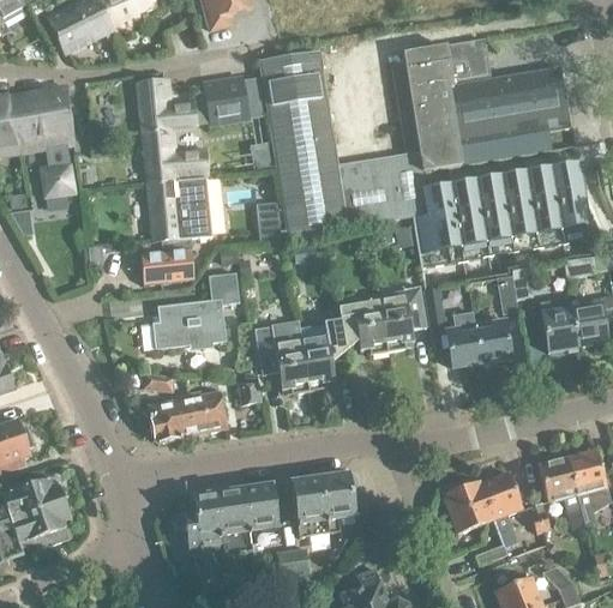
[(0,0),(0,18),(6,31),(10,29),(5,19),(28,7),(26,5),(34,0),(0,0)]
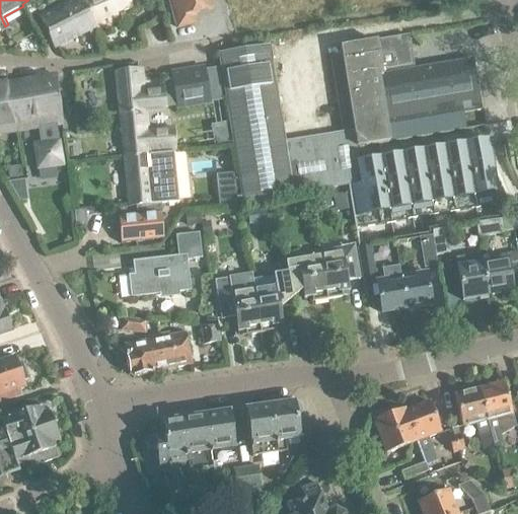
[(90,28),(96,26),(83,0),(67,0),(41,12),(55,43),(89,26),(90,28)]
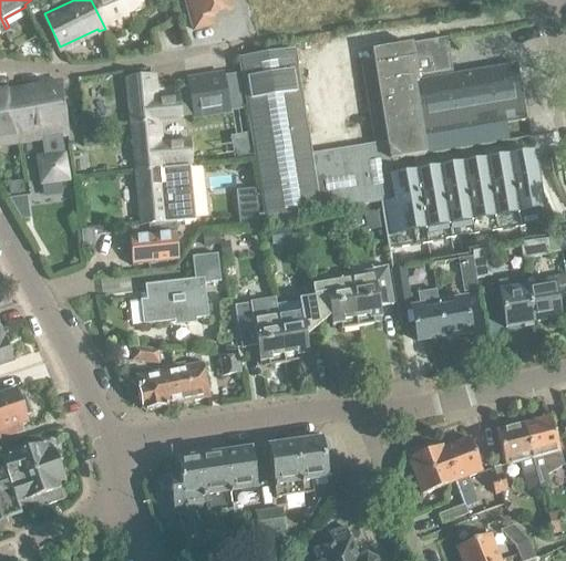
[(91,0),(105,29),(129,18),(125,10),(143,2),(142,0),(91,0)]
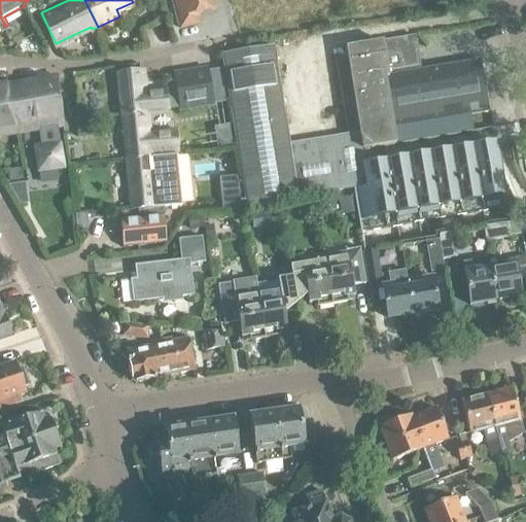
[(173,0),(180,25),(200,20),(198,9),(217,4),(216,0),(173,0)]
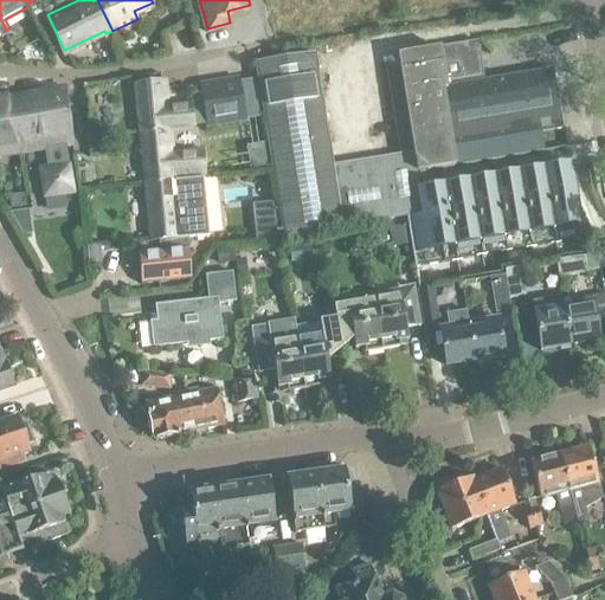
[(442,43),(398,50),(399,59),(403,78),(445,71),(448,84),(486,77),(486,76),(478,38),(478,36),(442,43)]
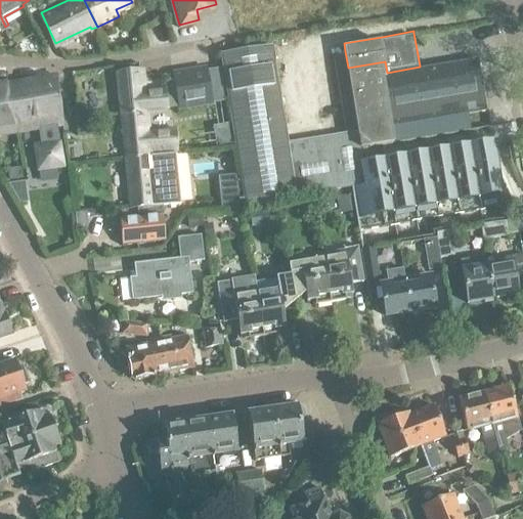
[(273,42),(222,50),(247,204),(301,196),(300,191),(353,183),(365,181),(360,146),(356,127),(348,68),(345,51),(334,53),(346,129),(289,138),(273,42)]
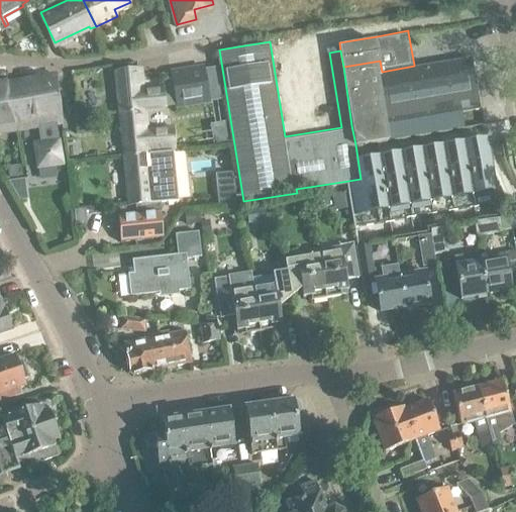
[(380,61),(343,67),(351,125),(355,144),(389,138),(387,122),(462,109),(481,106),(472,55),(414,65),(414,66),(382,72),(380,61)]
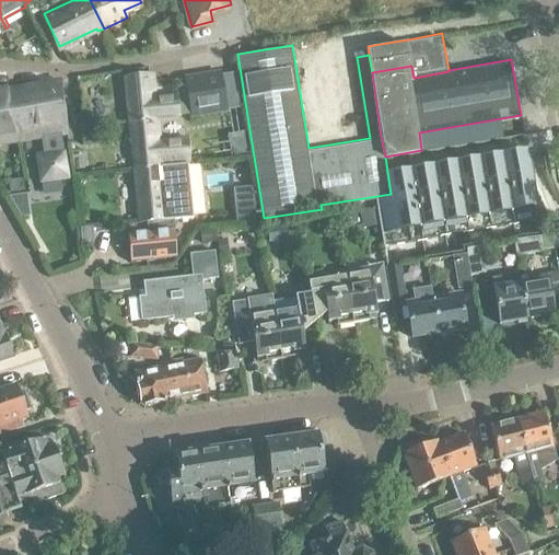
[(123,72),(128,119),(161,116),(181,114),(178,91),(158,93),(155,69),(123,72)]
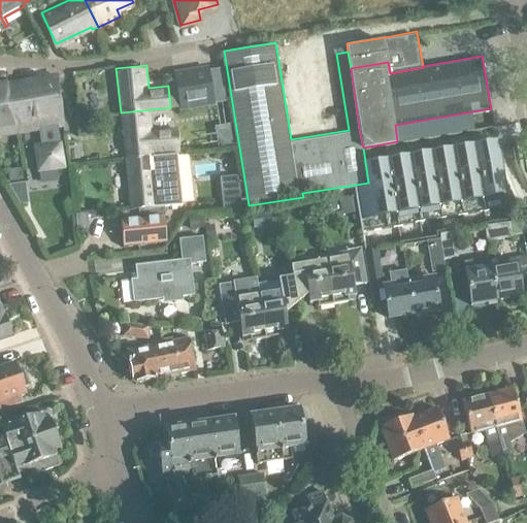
[(208,65),(192,67),(198,104),(215,101),(208,65)]
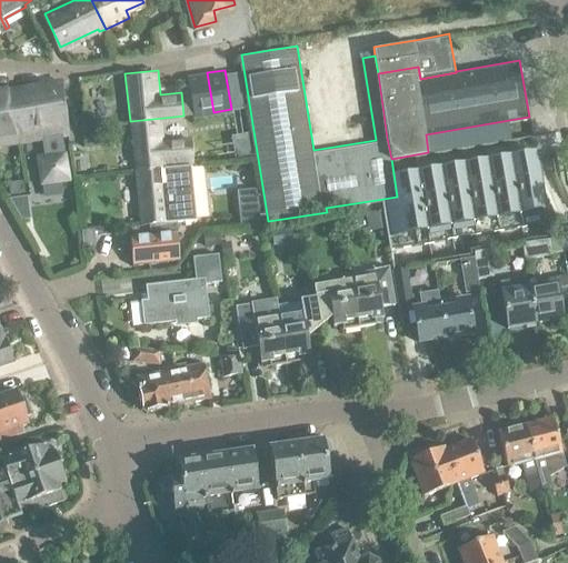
[(188,76),(195,114),(213,112),(207,72),(188,76)]
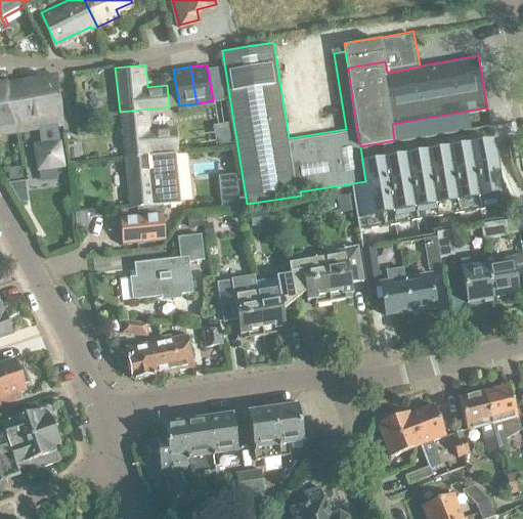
[(0,130),(16,128),(16,129),(63,122),(57,73),(8,81),(7,79),(0,79),(0,130)]
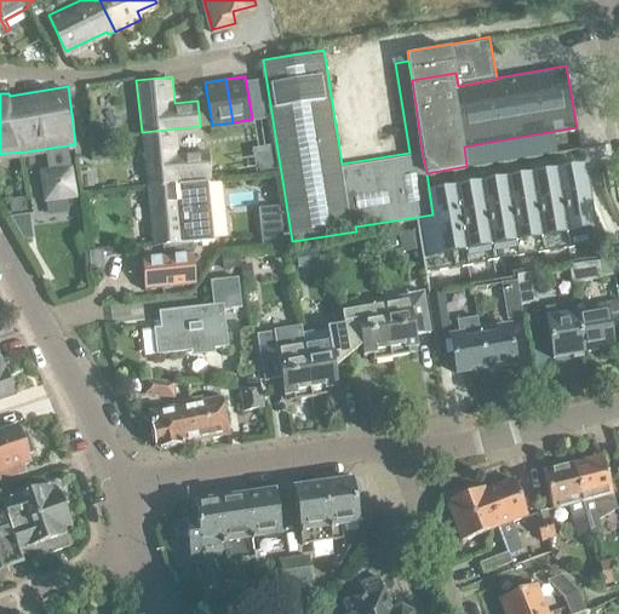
[(178,128),(142,132),(147,183),(212,177),(208,145),(179,148),(178,128)]
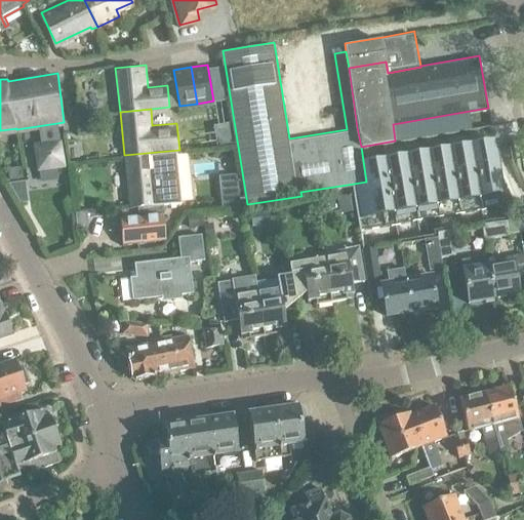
[(359,216),(502,192),(493,138),(365,157),(368,182),(366,182),(354,184),(355,191),(358,207),(359,216)]
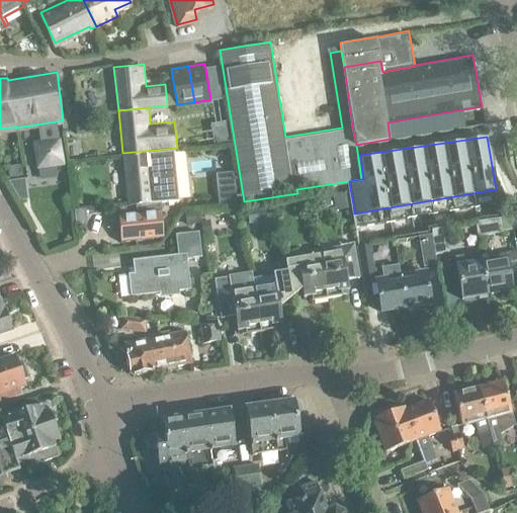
[(146,158),(124,161),(128,201),(143,201),(143,208),(114,209),(116,228),(169,225),(167,201),(184,200),(185,194),(177,194),(173,150),(146,153),(146,158)]
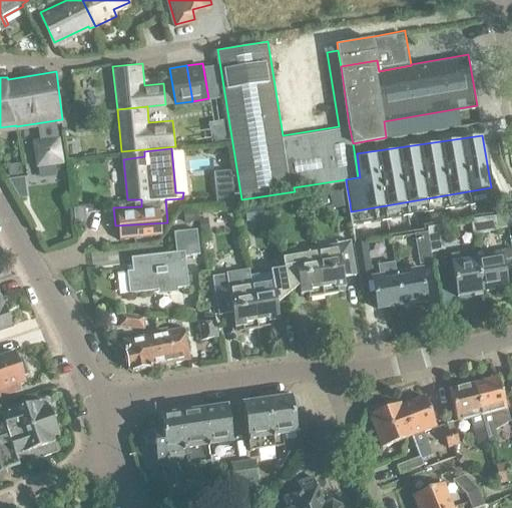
[(22,159),(9,161),(10,172),(23,170),(22,159)]
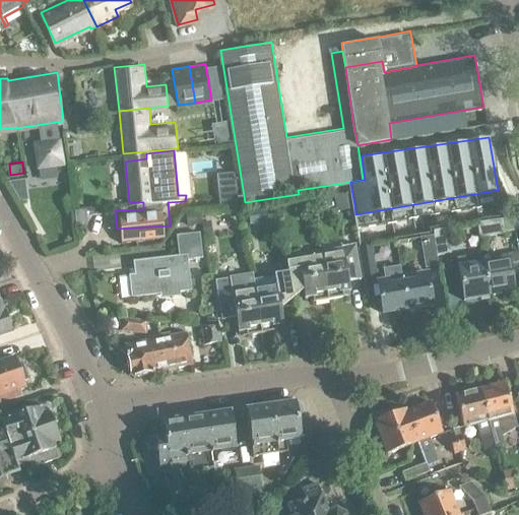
[(25,176),(9,178),(15,188),(26,186),(25,176)]
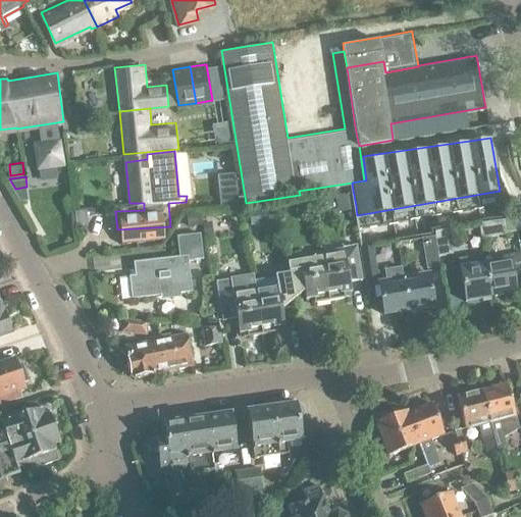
[(340,209),(356,206),(353,190),(337,192),(340,209)]
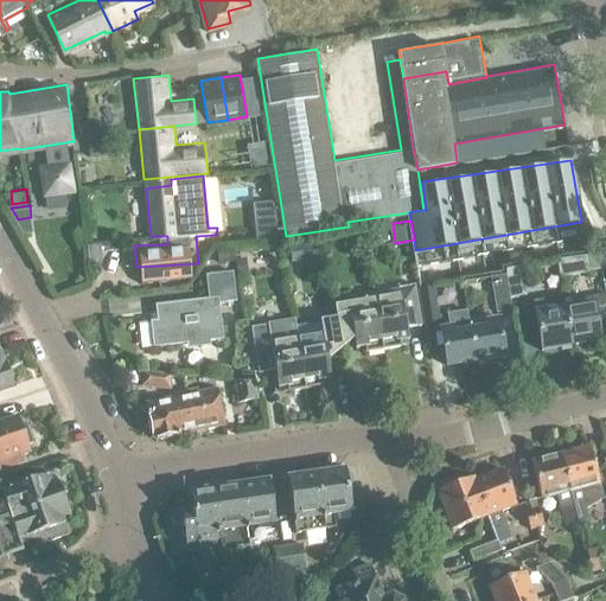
[(372,229),(375,240),(389,237),(387,227),(372,229)]
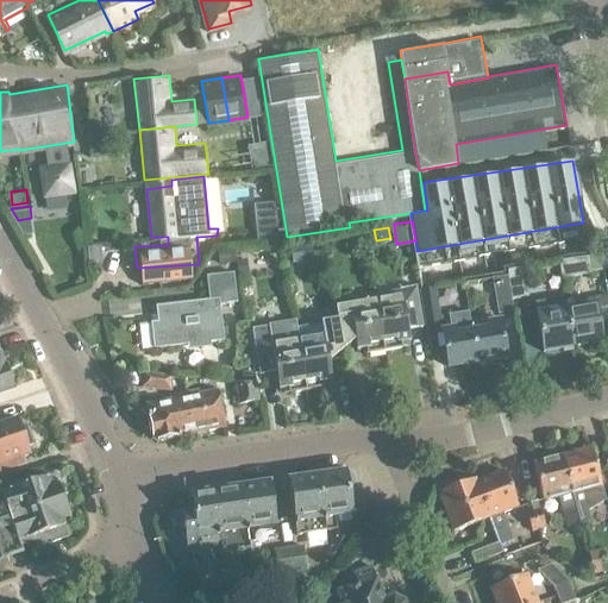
[(325,255),(323,239),(292,243),(294,258),(325,255)]
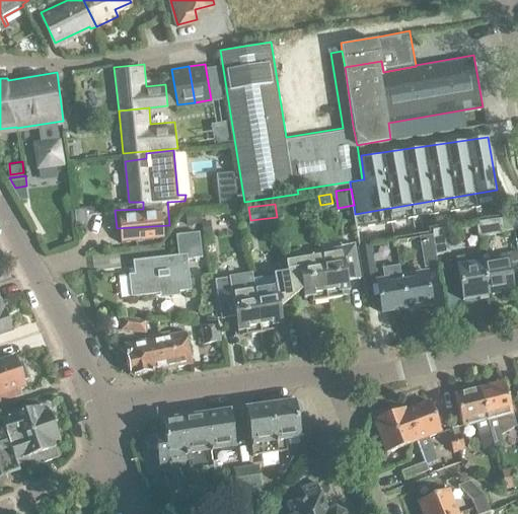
[(87,220),(86,207),(75,208),(76,222),(87,220)]
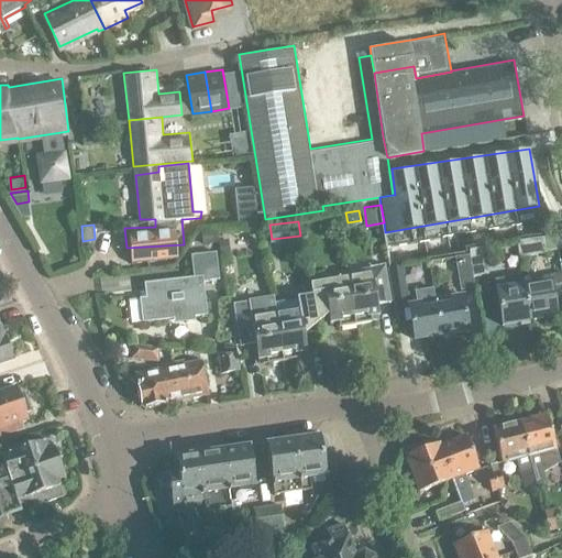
[(204,241),(218,239),(216,225),(201,227),(204,241)]
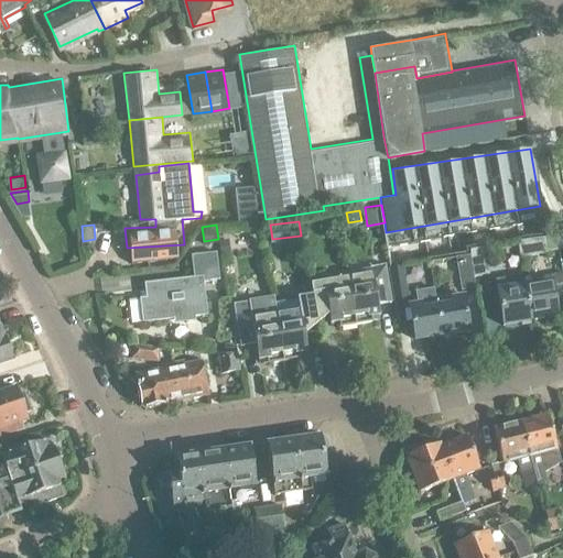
[(223,251),(231,249),(228,232),(219,234),(223,251)]
